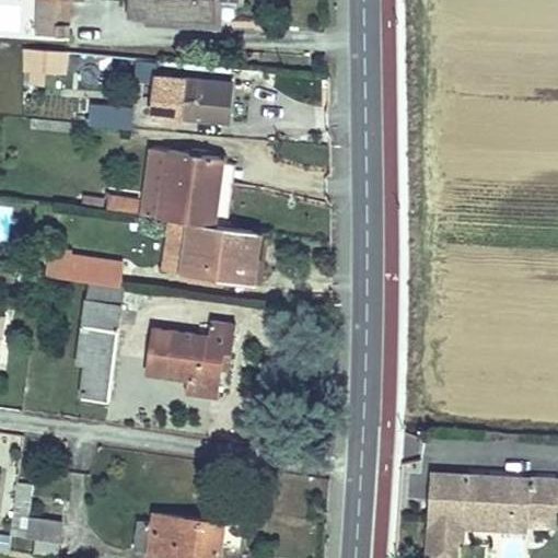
[(38,0),(38,35),(66,36),(67,1),(84,1),(84,0),(38,0)]
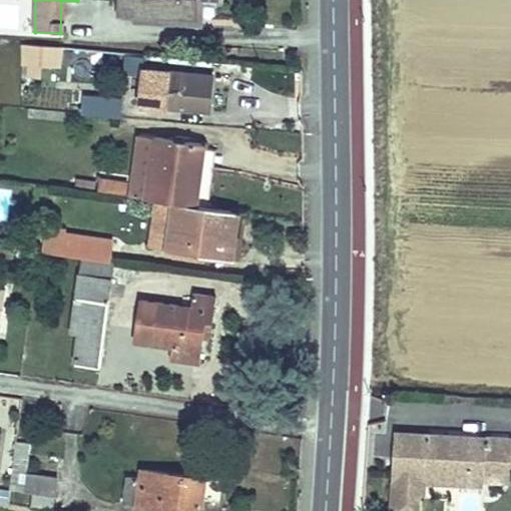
[(222,0),(116,0),(117,14),(197,16),(196,3),(222,4),(222,0)]
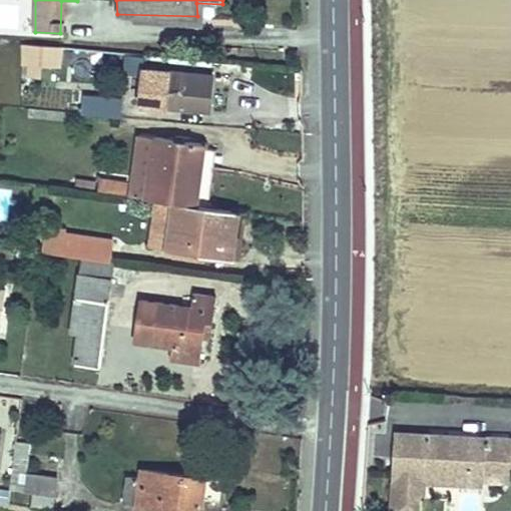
[(0,38),(18,39),(20,6),(0,4),(0,38)]
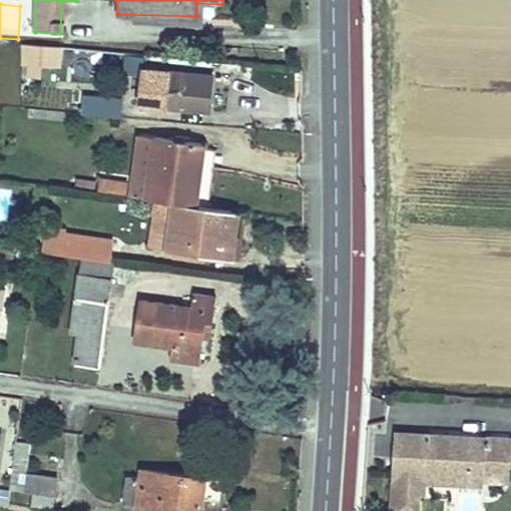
[(23,45),(22,65),(32,66),(31,76),(42,77),(44,46),(23,45)]
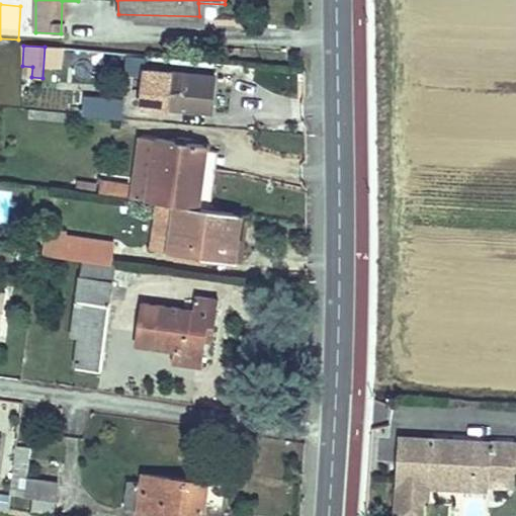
[(146,71),(144,87),(169,90),(167,106),(211,110),(215,76),(146,71)]
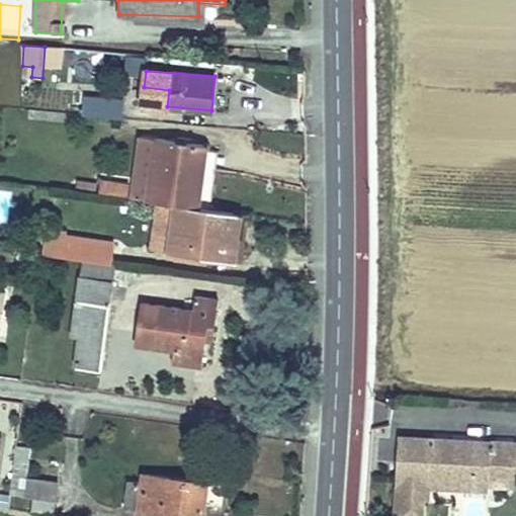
[(84,115),(109,117),(122,118),(123,99),(97,97),(97,99),(85,99),(84,115)]
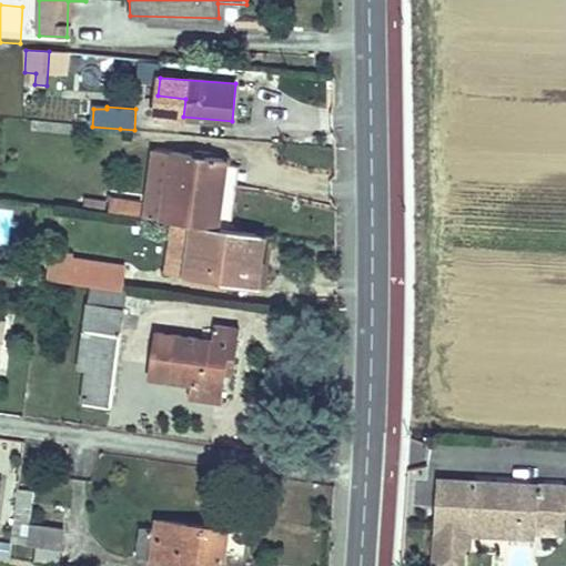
[(171,149),(162,220),(192,223),(218,226),(226,157),(171,149)]
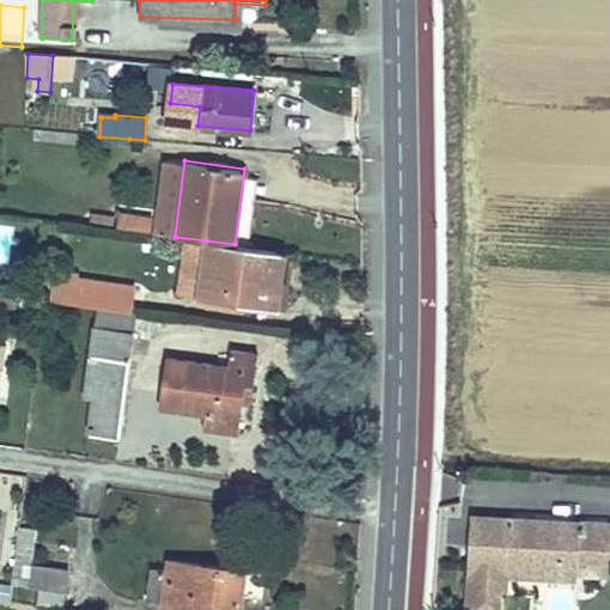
[(114,231),(150,233),(151,215),(115,213),(114,231)]
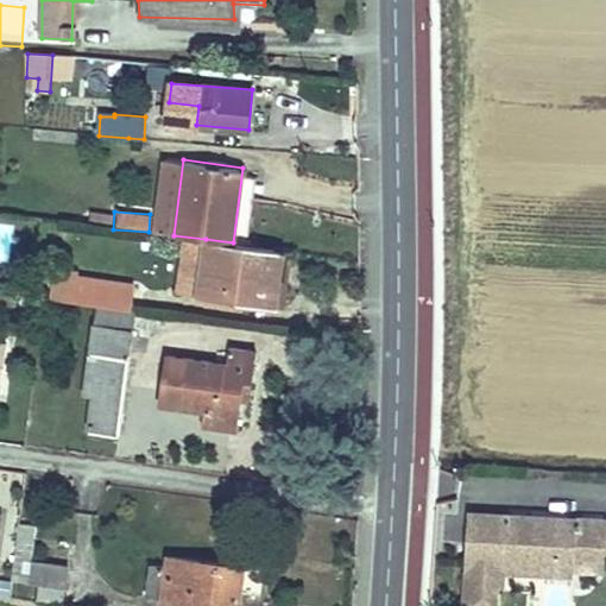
[(233,242),(206,239),(199,291),(275,300),(278,276),(271,273),(275,248),(233,242)]
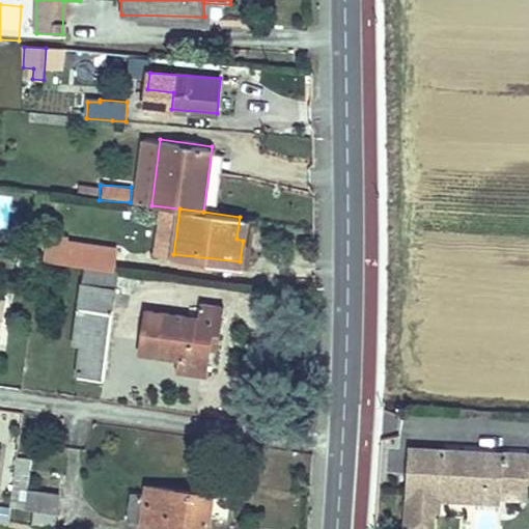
[(43,265),(114,270),(116,245),(44,240),(43,265)]
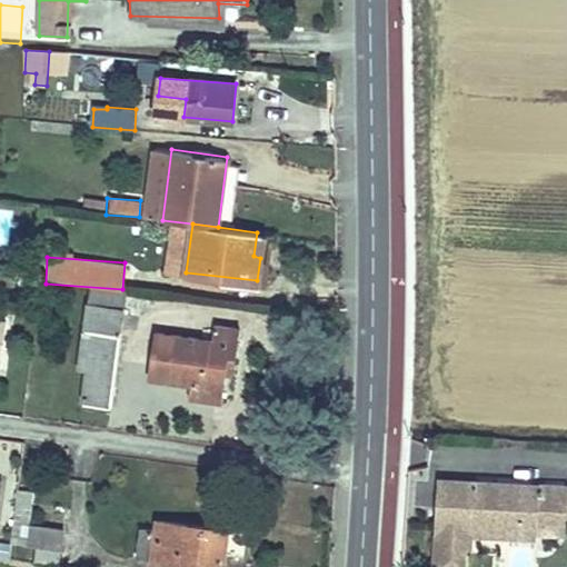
[(79,361),(78,372),(87,372),(86,404),(108,406),(118,307),(90,304),(83,362),(79,361)]
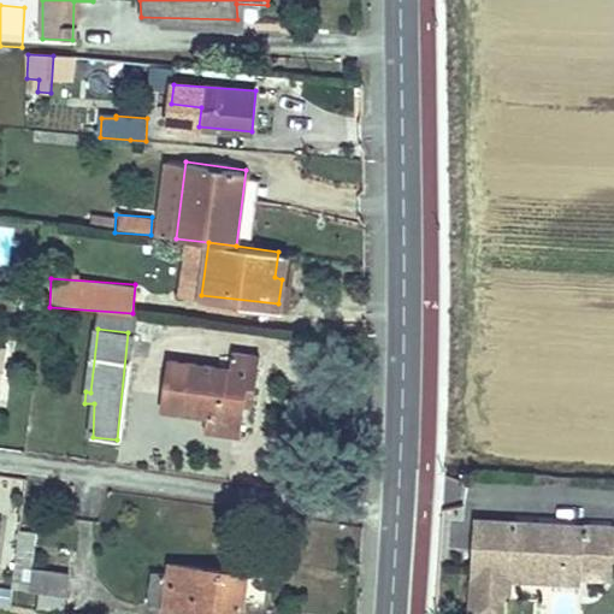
[(166,361),(164,393),(186,394),(184,414),(208,417),(207,432),(240,436),(243,391),(253,391),(255,353),(230,350),(229,367),(166,361)]
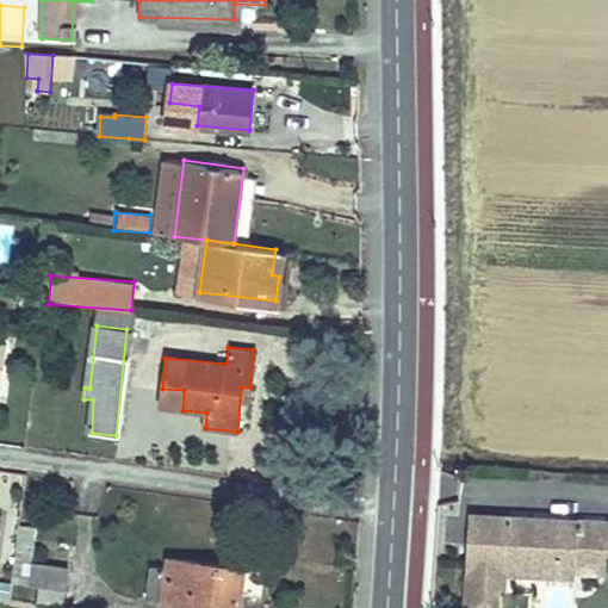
[(184,390),(162,389),(161,409),(182,410),(184,390)]
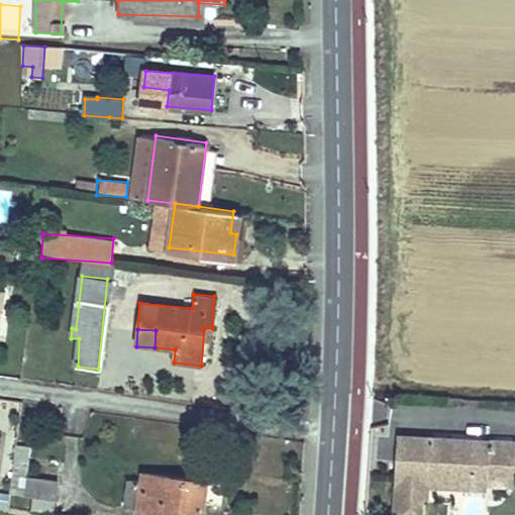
[(428,438),(425,485),(484,488),(485,471),(512,473),(513,444),(428,438)]
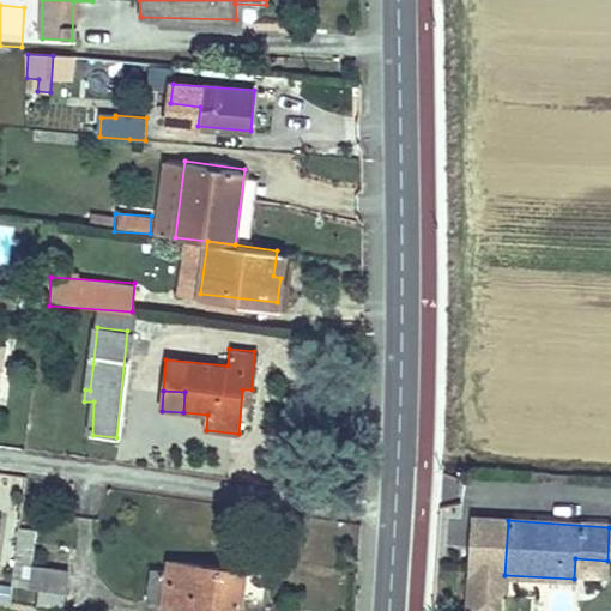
[(30,566),(34,531),(14,528),(7,586),(32,590),(30,605),(62,609),(67,570),(30,566)]
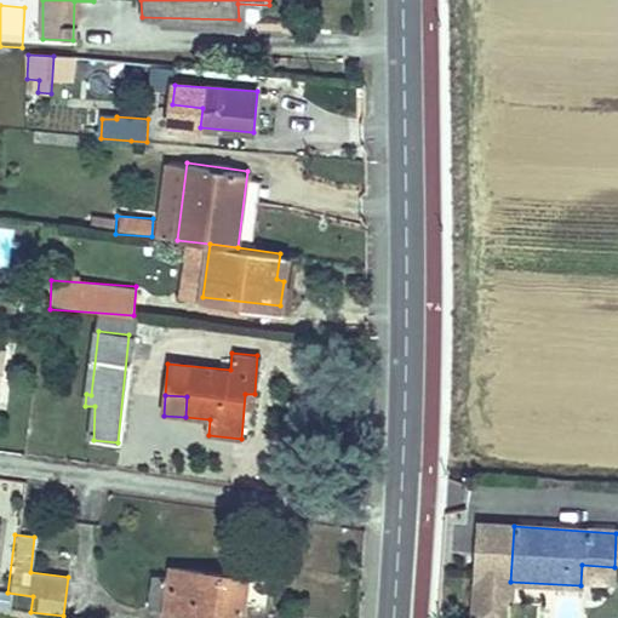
[(150,577),(147,607),(211,613),(239,617),(244,573),(169,565),(167,578),(150,577)]
